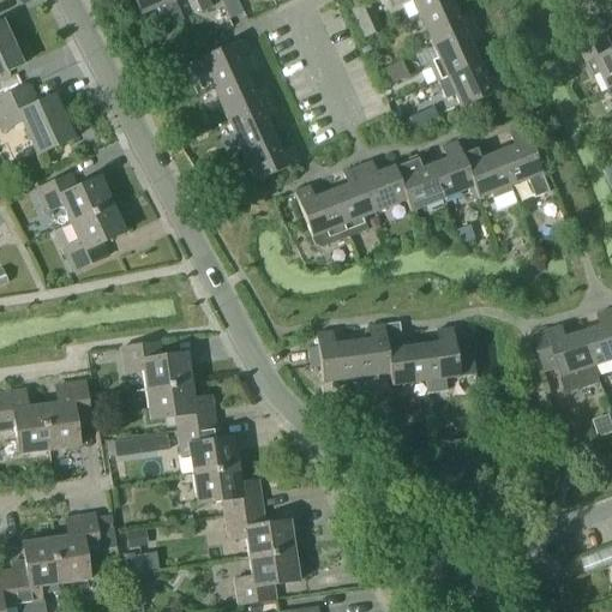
[(186,18),(178,0),(175,0),(172,1),(172,0),(137,0),(144,13),(166,4),(175,24),(186,18)]
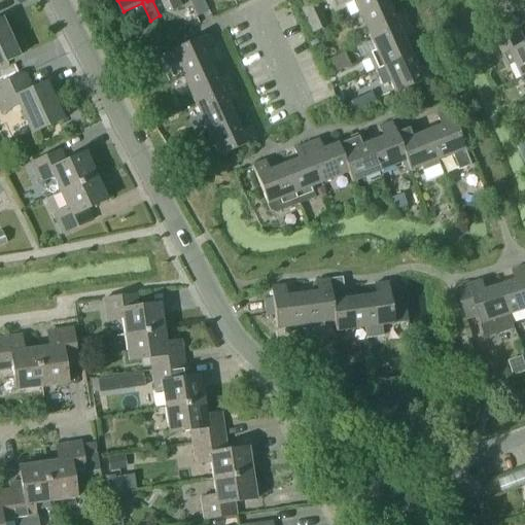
[(176,8),(184,4),(182,0),(147,0),(147,1),(150,0),(170,0),(175,8),(176,8)]
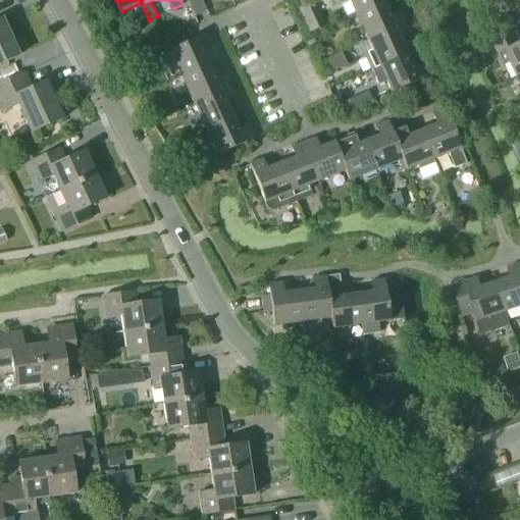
[(190,0),(197,14),(208,9),(204,0),(190,0)]
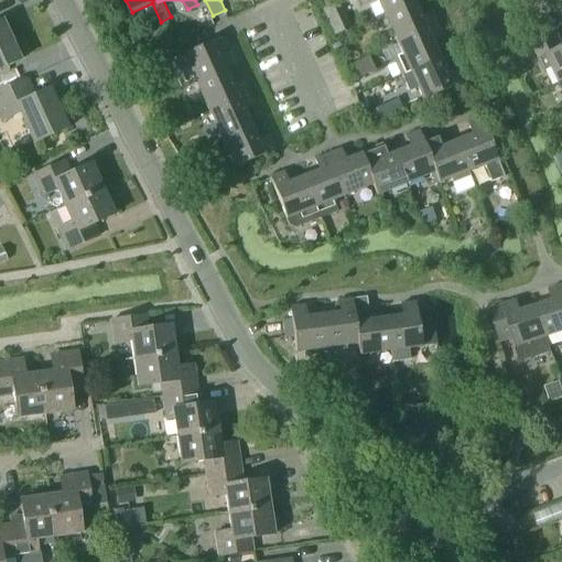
[(352,25),(341,0),(338,0),(325,6),(336,32),(352,25)]
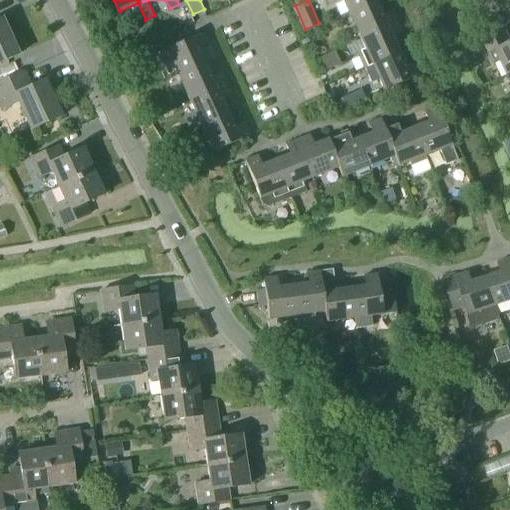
[(346,0),(352,12),(377,0),(328,0),(330,2),(334,0),(346,0)]
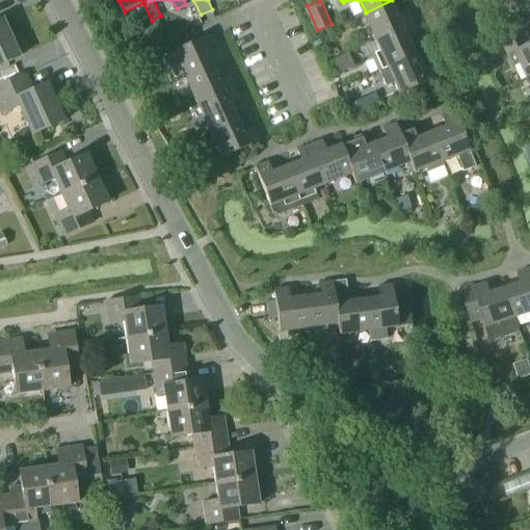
[(401,14),(395,0),(392,0),(366,12),(377,38),(417,21),(412,9),(401,14)]
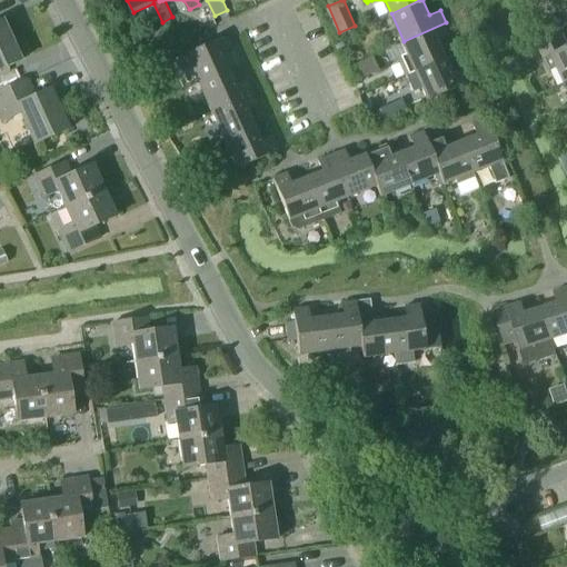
[(0,68),(23,58),(6,18),(0,19),(0,68)]
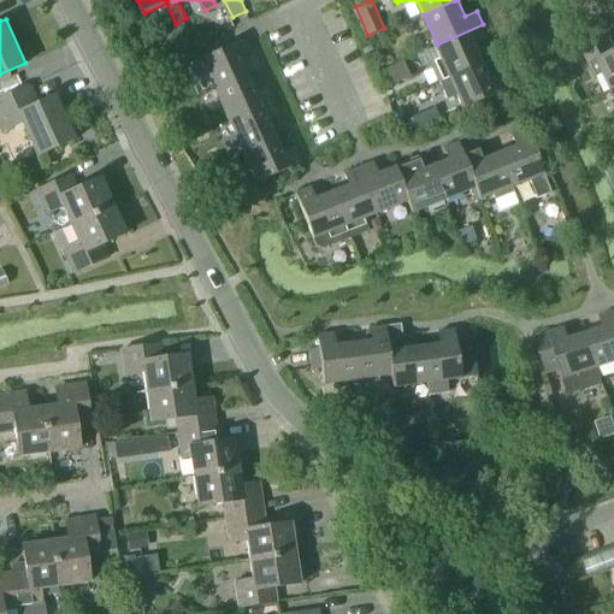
[(443,81),(452,77),(485,60),(477,43),(489,37),(483,24),(437,45),(442,55),(438,57),(437,68),(443,81)]
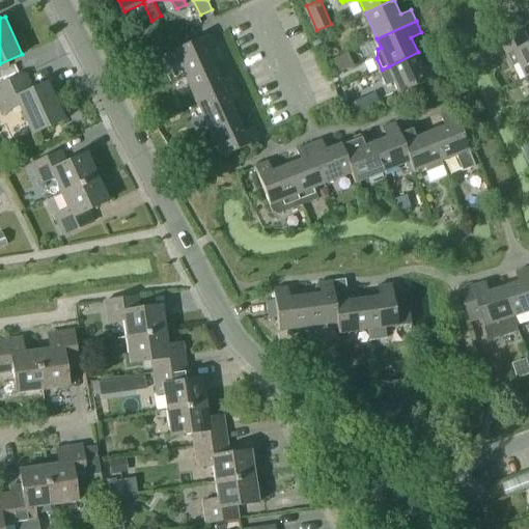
[(528,30),(505,42),(511,53),(519,50),(528,71),(528,30)]
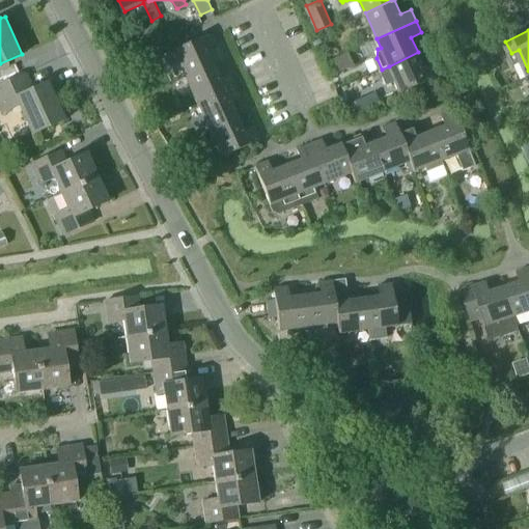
[(175,49),(188,76),(216,62),(210,49),(220,44),(214,31),(175,49)]
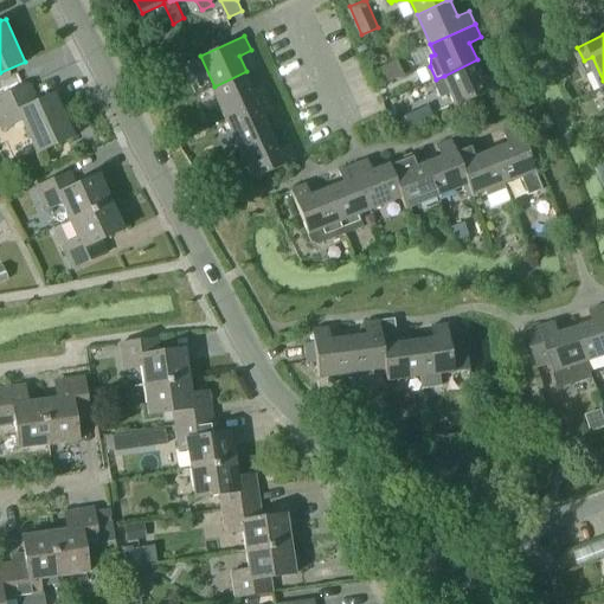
[(379,66),(386,81),(406,72),(399,57),(379,66)]
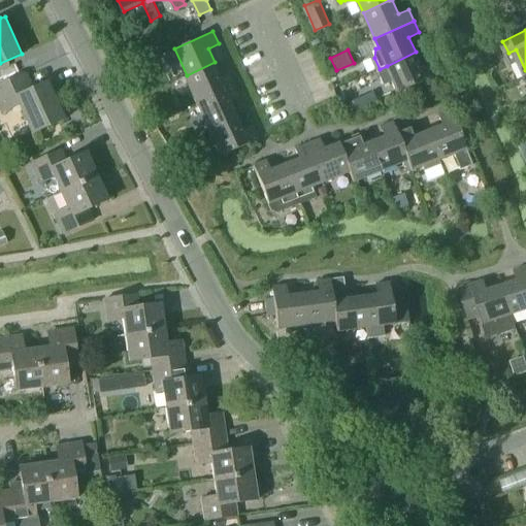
[(422,66),(416,52),(387,66),(399,92),(438,73),(432,61),(422,66)]
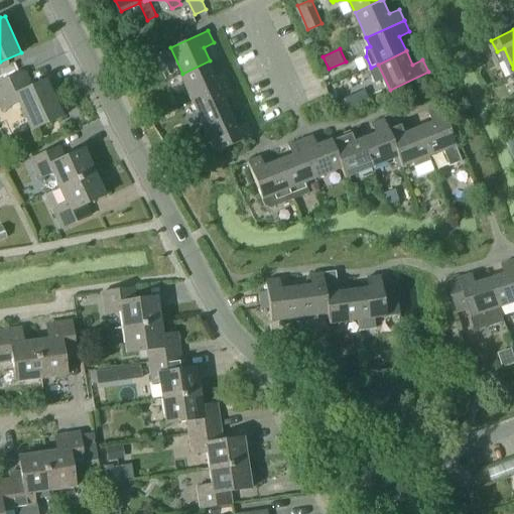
[(182,74),(195,99),(232,82),(227,72),(217,77),(210,60),(182,74)]
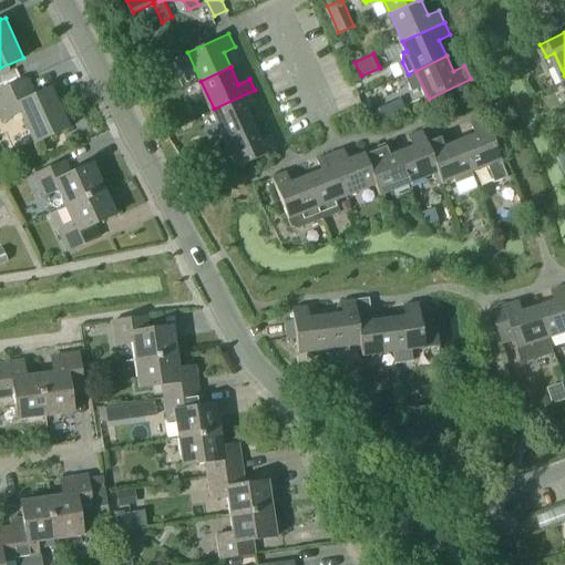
[(0,88),(0,110),(3,119),(23,110),(37,141),(71,125),(53,85),(37,92),(29,75),(0,88)]
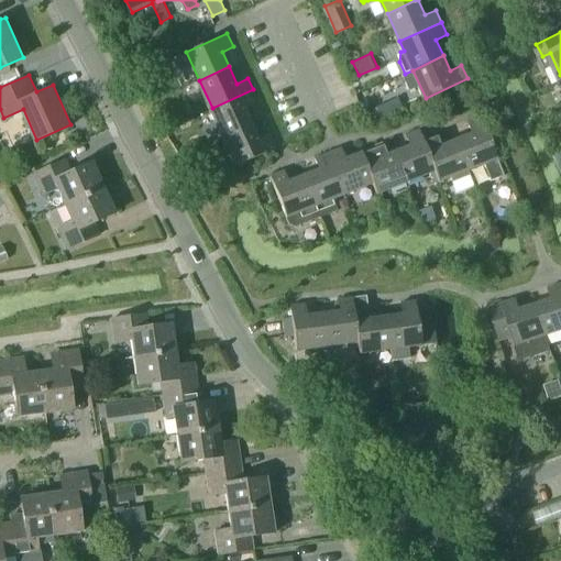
[(259,102),(253,89),(212,108),(226,136),(255,123),(248,108),(259,102)]
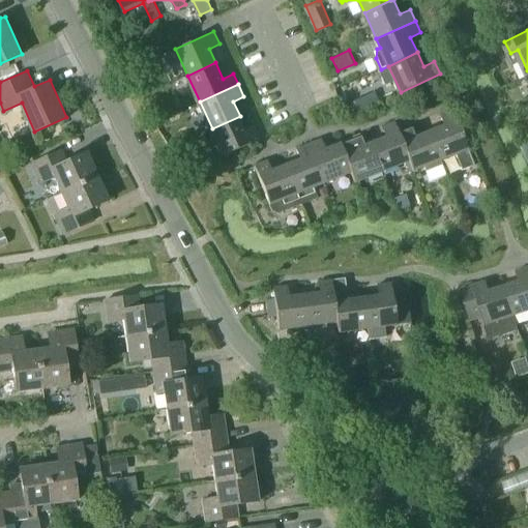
[(446,123),(430,129),(442,159),(458,152),(464,168),(475,163),(453,108),(442,112),(446,123)]
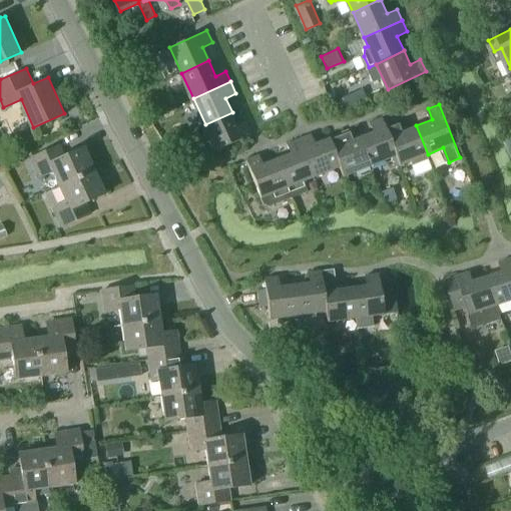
[(239,126),(232,112),(205,124),(217,150),(254,133),(248,121),(239,126)]
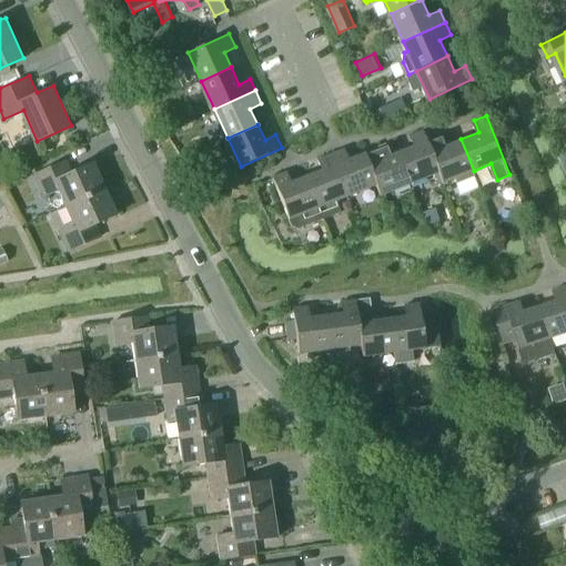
[(417,144),(400,152),(412,183),(442,172),(428,139),(425,128),(412,133),(417,144)]
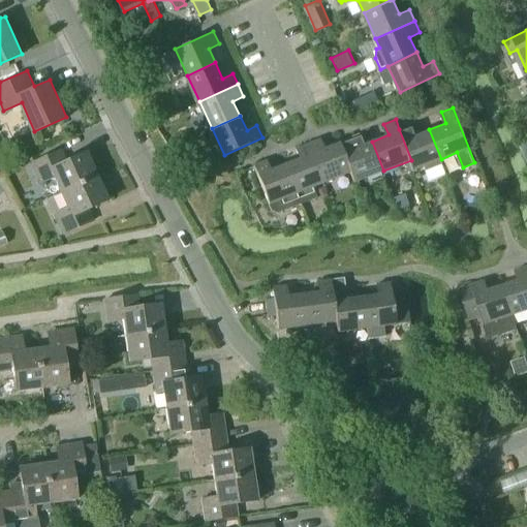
[(411,124),(399,129),(411,160),(414,169),(426,165),(427,169),(442,163),(440,159),(441,159),(429,129),(415,134),(411,124)]
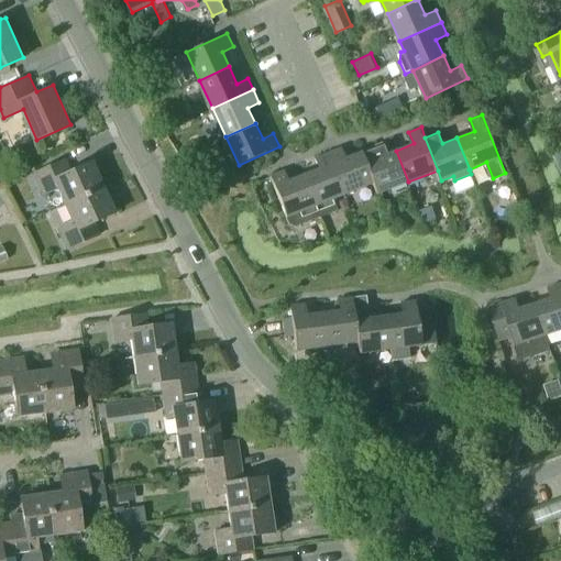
[(342,145),(329,151),(347,194),(375,182),(363,151),(347,157),(342,145)]
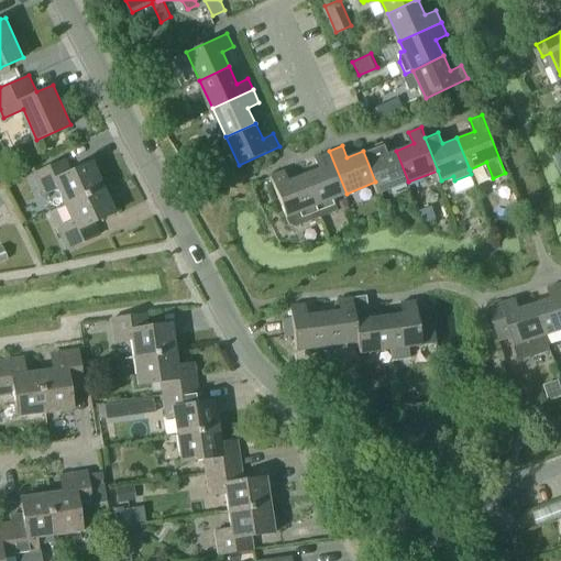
[(376,145),(363,151),(375,182),(380,194),(408,182),(396,151),(381,156),(376,145)]
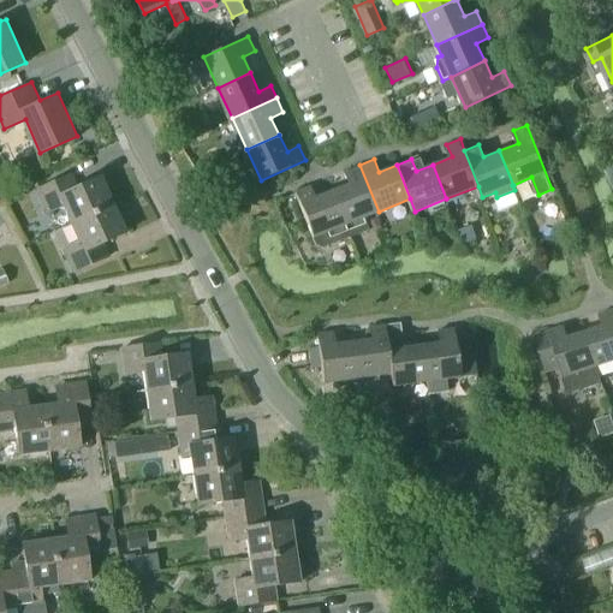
[(352,183),(334,190),(352,234),(369,227),(365,216),(379,212),(359,165),(346,170),(352,183)]
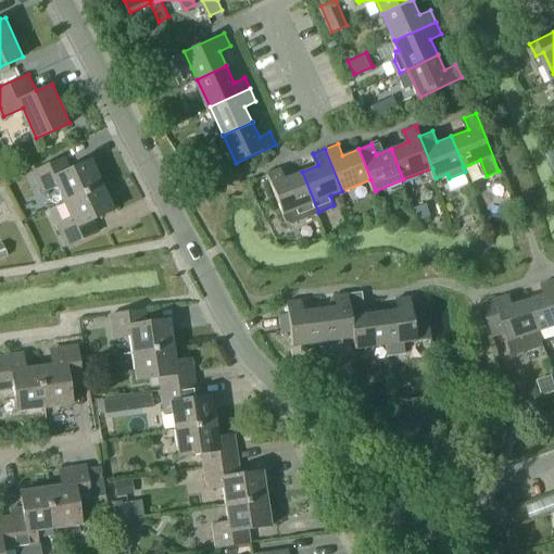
[(59,183),(66,200),(104,183),(93,158),(72,167),(66,154),(35,168),(43,189),(59,183)]
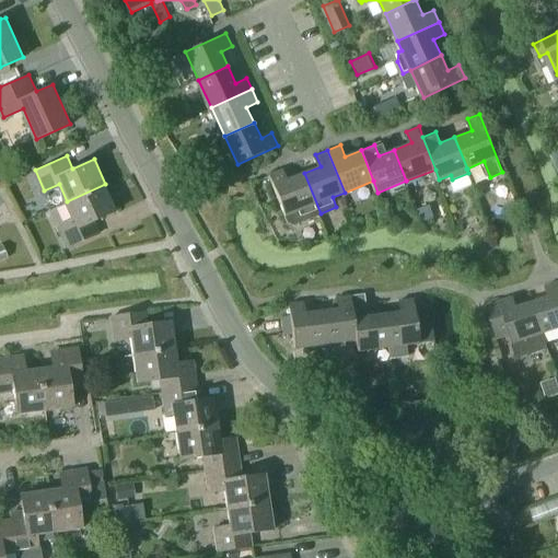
[(294,223),(321,213),(304,173),(288,179),(283,167),(270,173),(289,221),(294,223)]
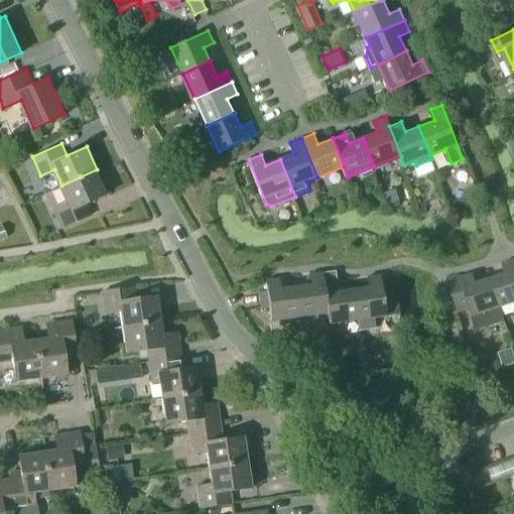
[(97,169),(61,185),(68,200),(54,206),(63,226),(93,213),(89,202),(108,193),(97,169)]
